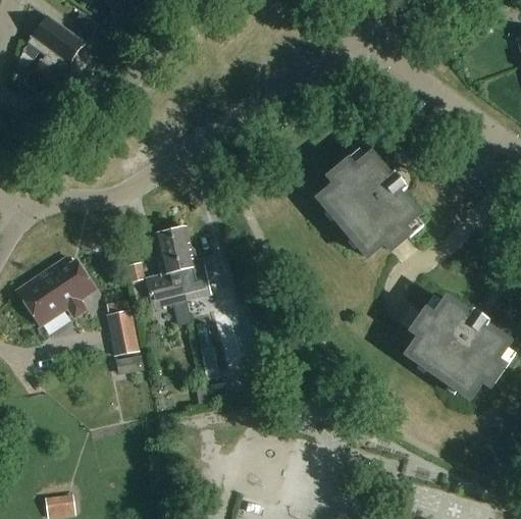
[(86,7),(104,20),(111,9),(98,0),(92,0),(86,7)]
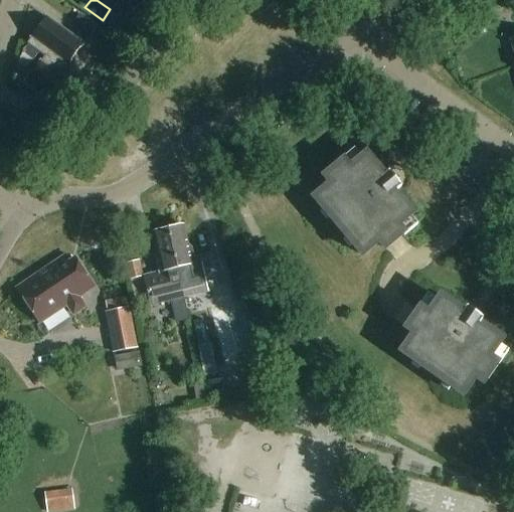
[(119,0),(133,10),(140,0),(119,0)]
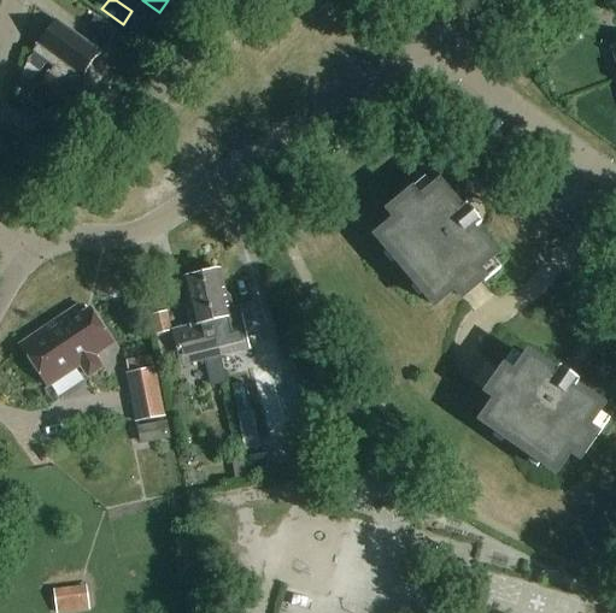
[(115,29),(94,15),(84,28),(105,42),(115,29)]
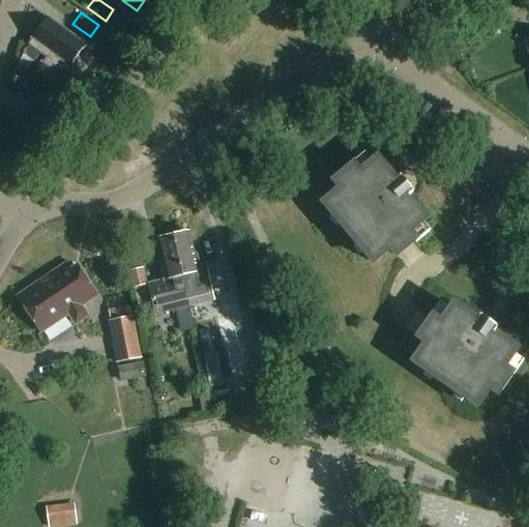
[(45,57),(65,69),(84,46),(46,18),(26,44),(38,53),(45,57)]
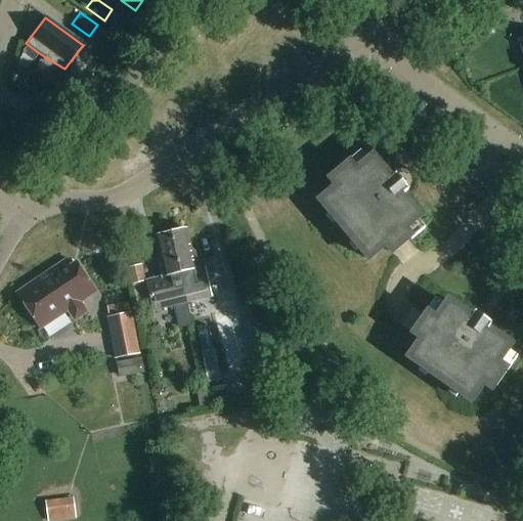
[(44,56),(27,81),(40,90),(38,93),(49,100),(51,98),(64,107),(83,82),(64,69),(44,56)]
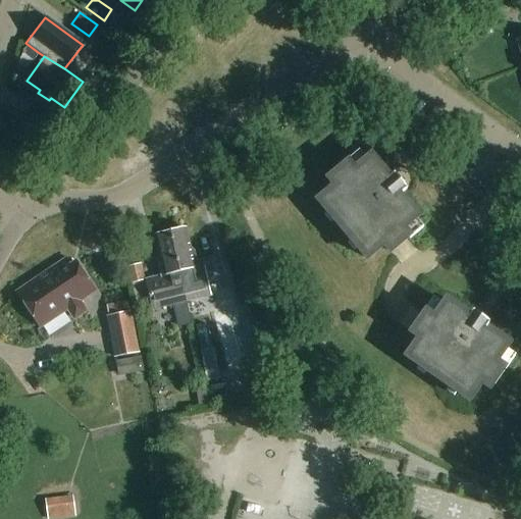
[(328,177),(334,186),(318,200),(365,257),(382,243),(389,251),(407,236),(401,227),(418,213),(401,193),(406,188),(394,172),(387,177),(370,156),(354,170),(347,162),(328,177)]
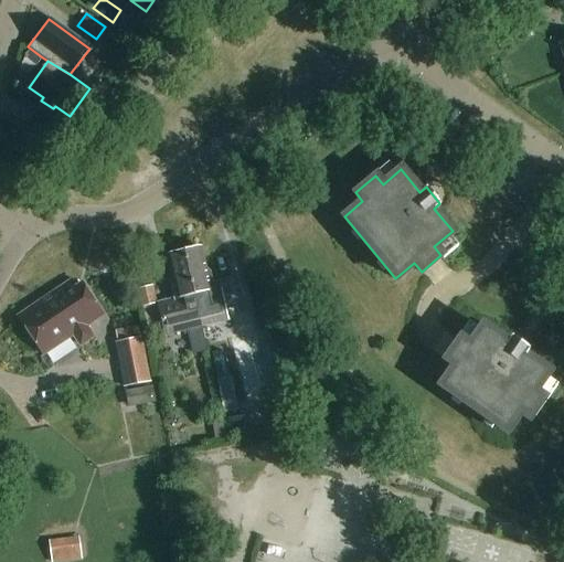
[(202,245),(184,248),(190,272),(194,294),(195,293),(203,324),(227,318),(221,287),(214,288),(210,269),(206,267),(202,245)]
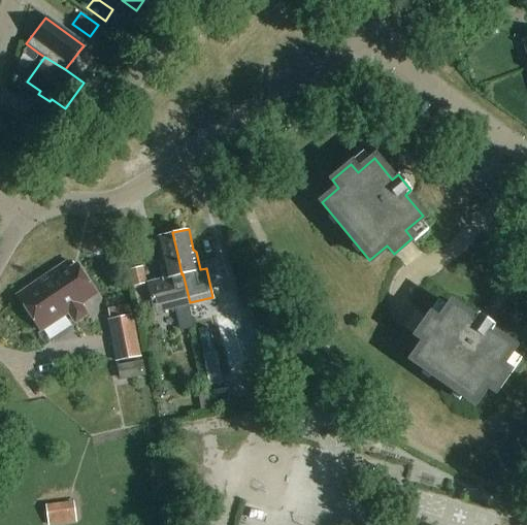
[(177,254),(172,232),(156,236),(161,257),(159,261),(163,279),(157,280),(146,282),(154,310),(164,308),(172,306),(190,302),(183,273),(182,274),(177,254)]
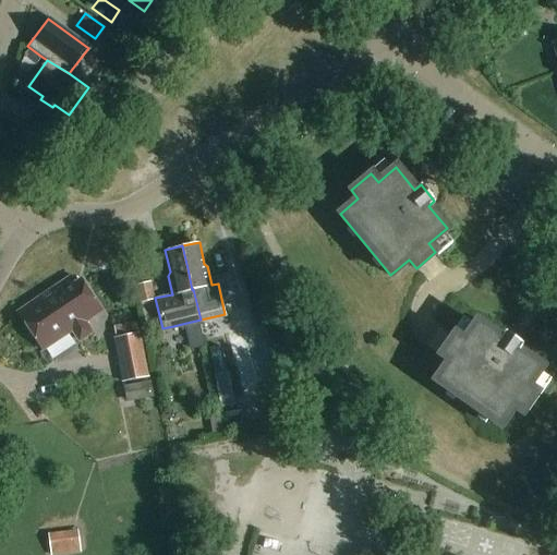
[(93,332),(85,321),(100,310),(93,298),(80,279),(73,284),(68,277),(16,312),(41,349),(71,330),(79,341),(93,332)]
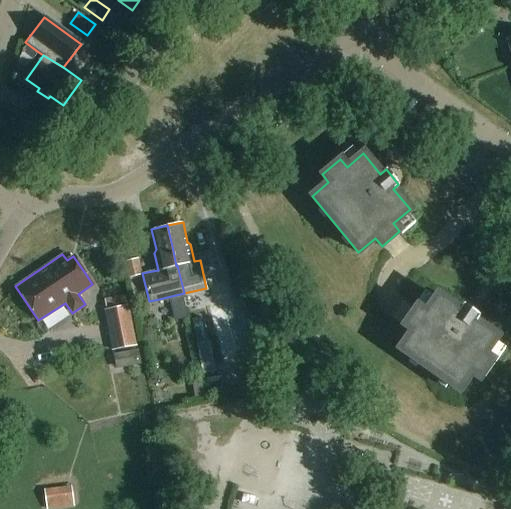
[(122,260),(126,276),(142,273),(138,257),(122,260)]
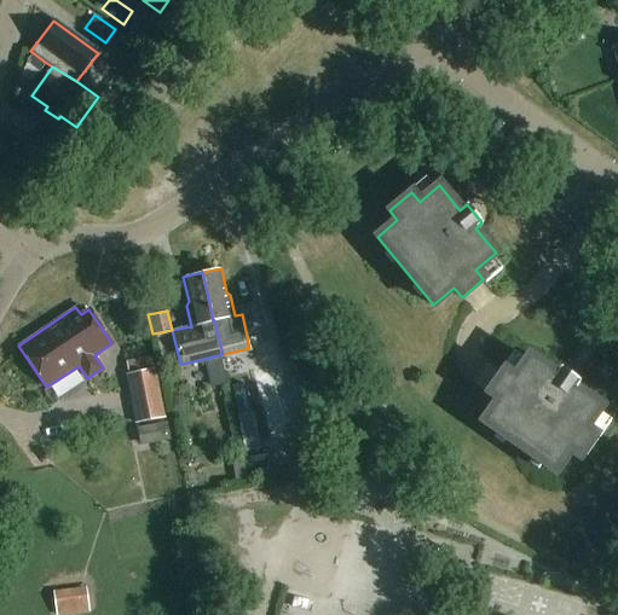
[(504,370),(487,393),(497,400),(481,422),(554,473),(569,451),(578,458),(595,435),(585,428),(601,407),(575,388),(579,381),(560,367),(555,375),(529,355),(514,377),(504,370)]
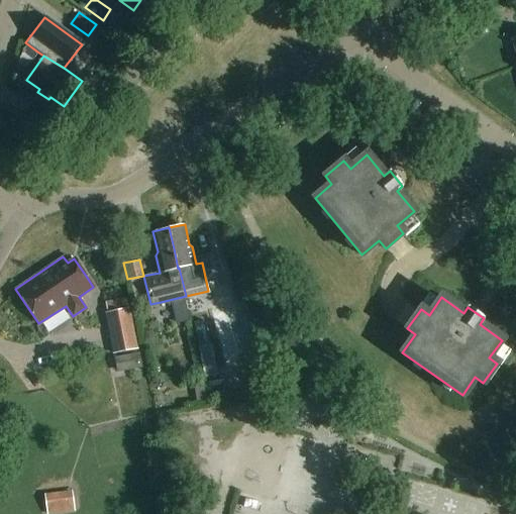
[(106,311),(104,312),(112,353),(138,348),(130,307),(127,308),(106,312),(106,311)]
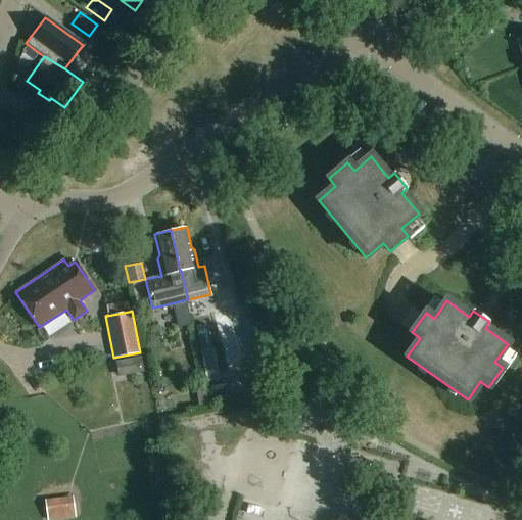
[(221,351),(211,353),(218,379),(240,374),(232,335),(218,338),(221,351)]
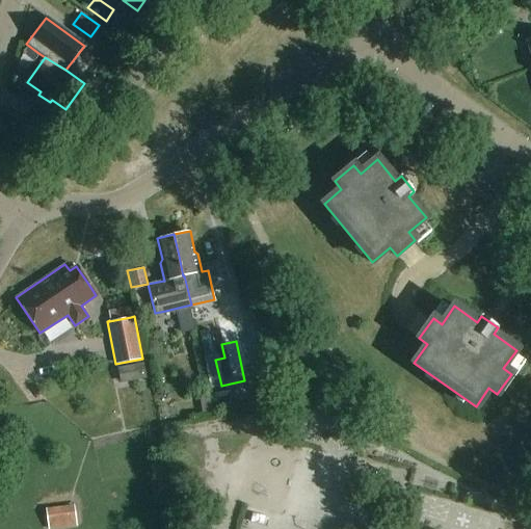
[(142,363),(116,367),(120,382),(145,378),(142,363)]
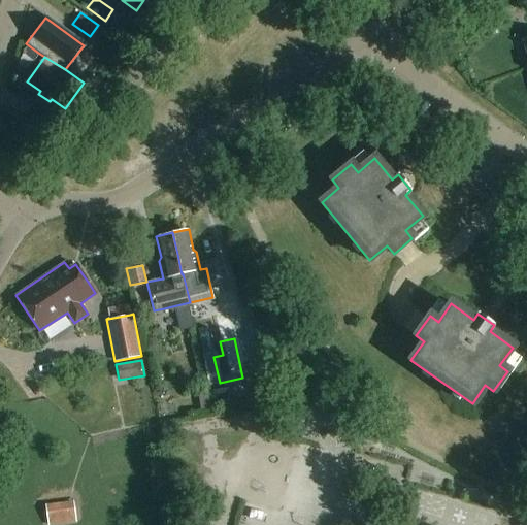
[(44,504),(47,524),(75,521),(72,500),(44,504)]
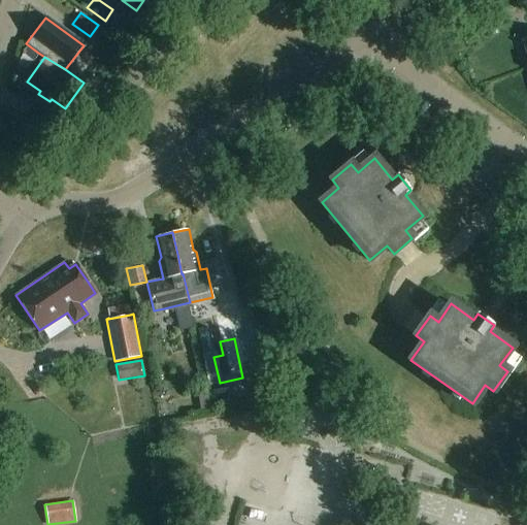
[(250,509),(248,517),(264,521),(266,514),(250,509)]
